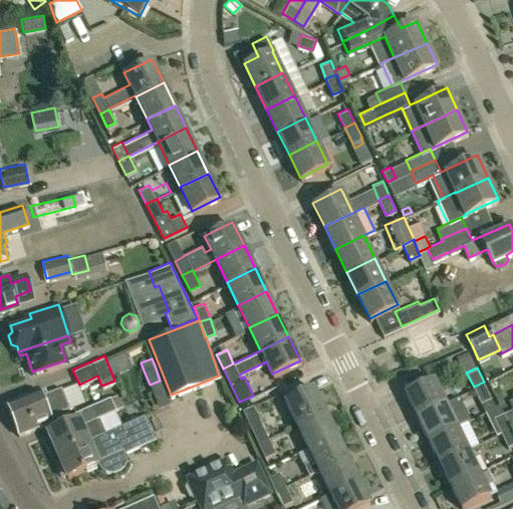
[(417,414),(444,401),(433,377),(405,391),(417,414)]
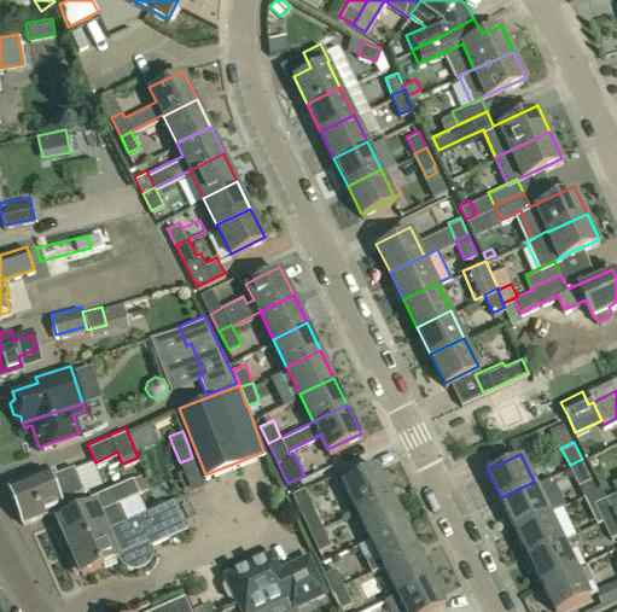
[(578,483),(591,477),(582,459),(570,465),(578,483)]
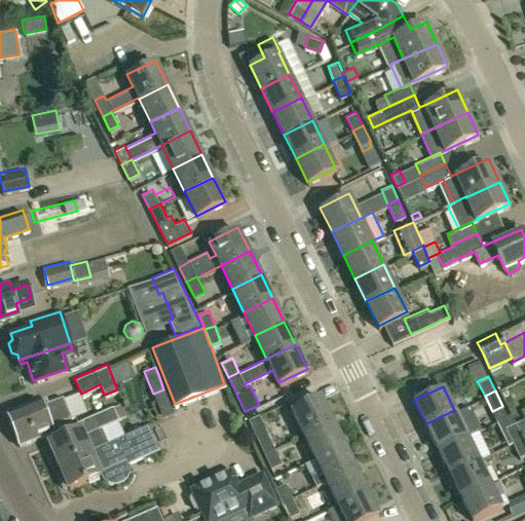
[(72,416),(63,394),(42,402),(40,397),(6,410),(20,443),(53,430),(50,424),(72,416)]
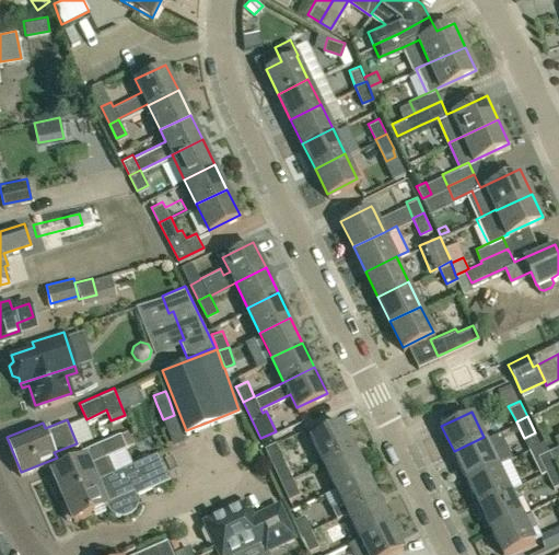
[(322,461),(353,446),(340,420),(310,435),(322,461)]
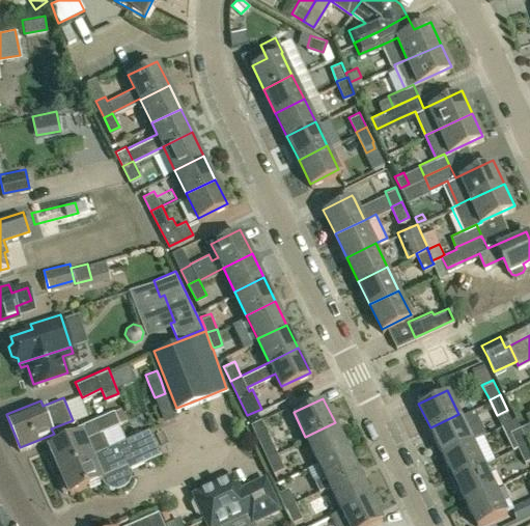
[(59,467),(90,452),(84,437),(119,422),(114,410),(78,425),(80,431),(49,444),(59,467)]
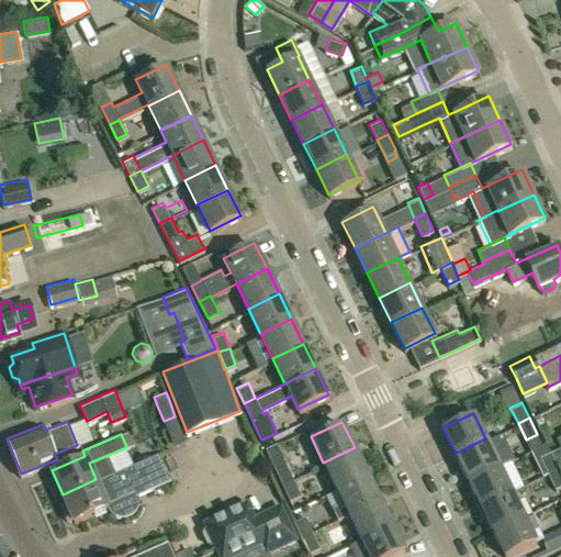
[(468,478),(497,464),(485,438),(456,453),(468,478)]
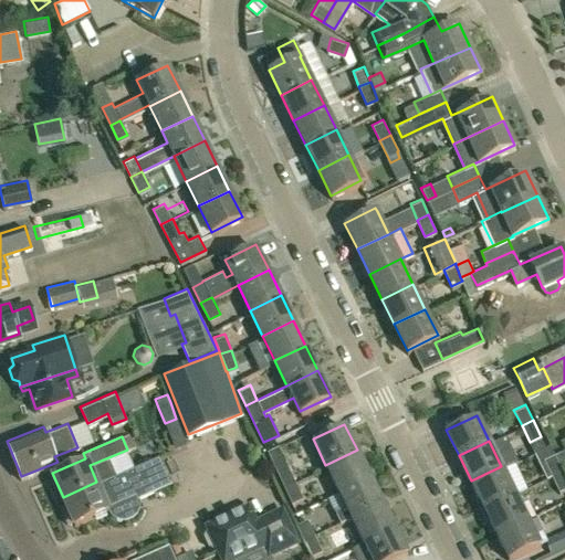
[(279,476),(291,471),(278,444),(267,450),(279,476)]
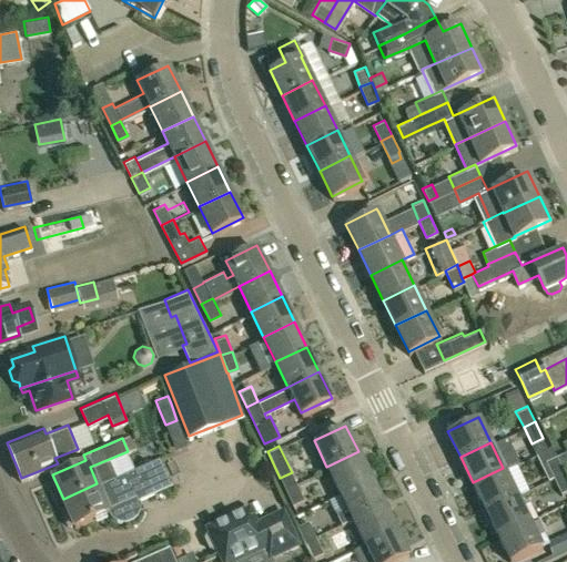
[(566,448),(565,450),(556,455),(560,463),(566,460),(566,448)]
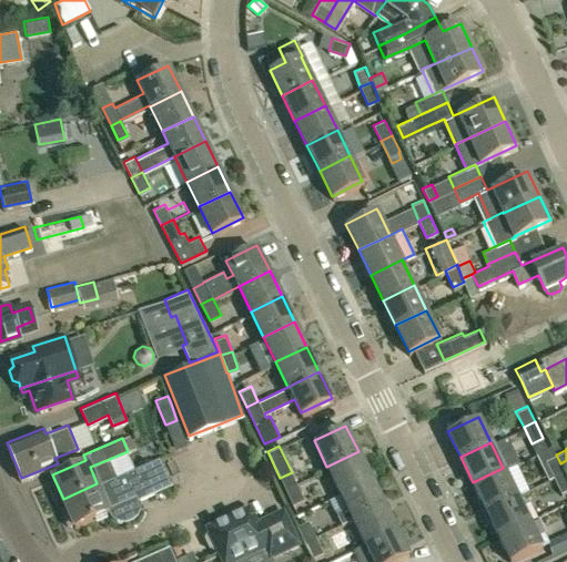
[(338,492),(371,477),(358,451),(326,467),(338,492)]
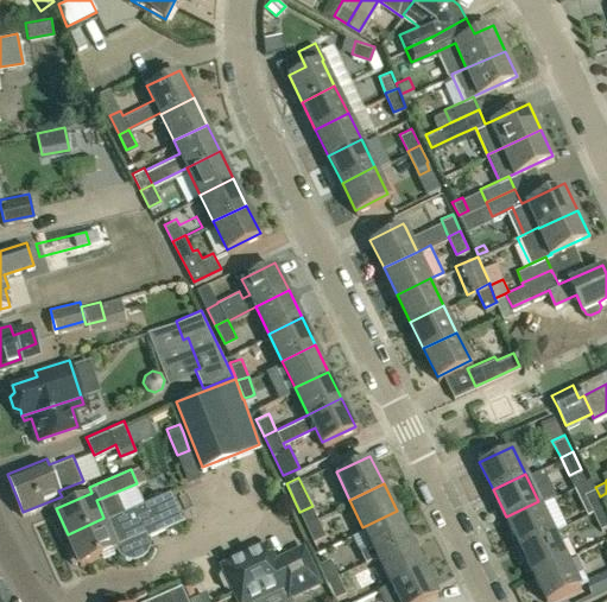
[(583,493),(592,508),(604,504),(600,496),(595,487),(583,493)]
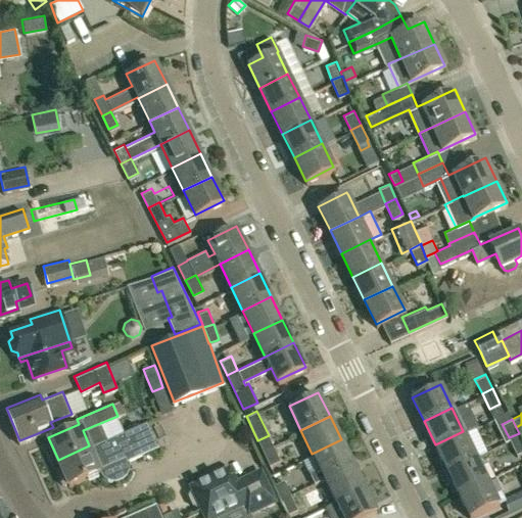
[(127,457),(154,445),(145,422),(89,445),(58,460),(60,466),(57,467),(56,470),(61,480),(64,481),(66,480),(67,482),(99,469),(96,463),(124,451),(127,457)]
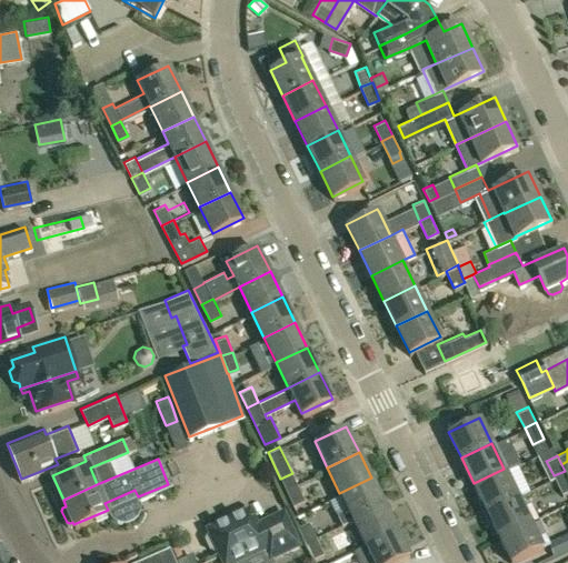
[(486,509),(516,493),(504,469),(474,483),(486,509)]
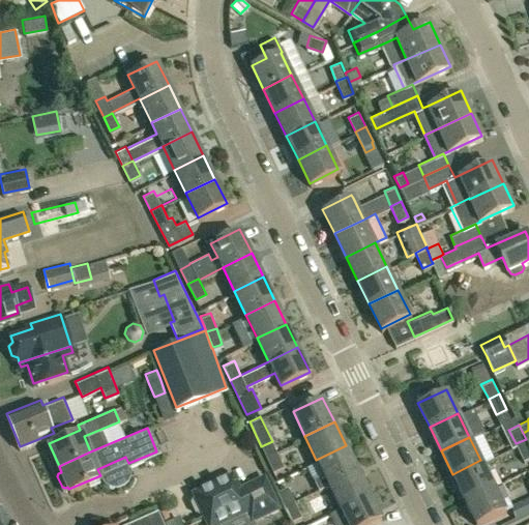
[(528,444),(526,439),(516,443),(523,459),(528,456),(528,444)]
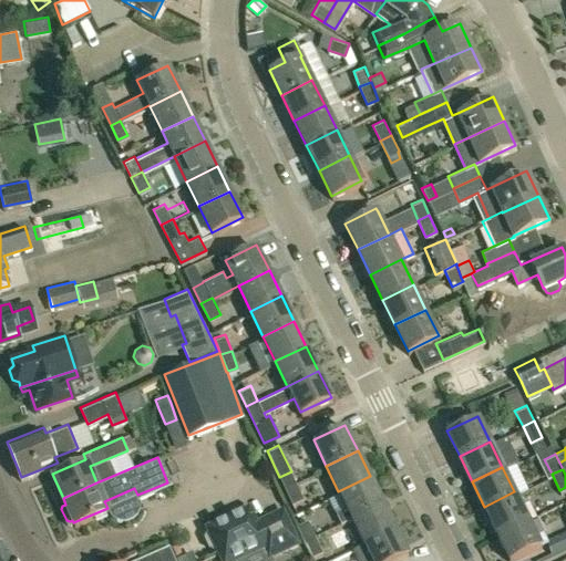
[(291,502),(304,497),(291,471),(279,477),(291,502)]
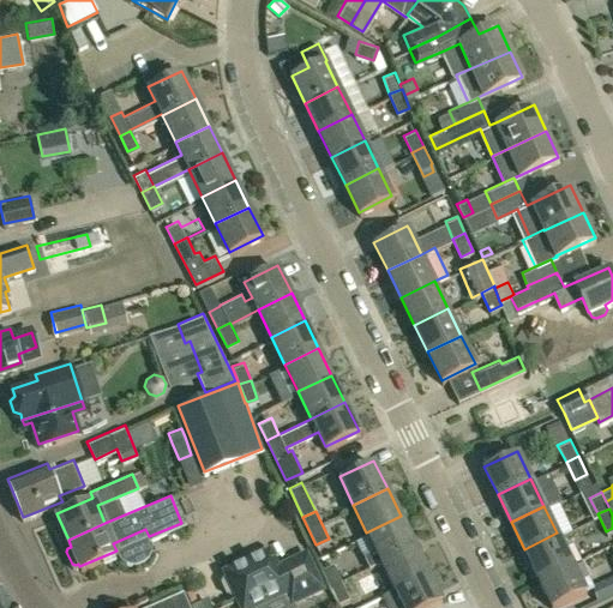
[(368,565),(414,542),(401,516),(366,533),(374,547),(362,553),(368,565)]
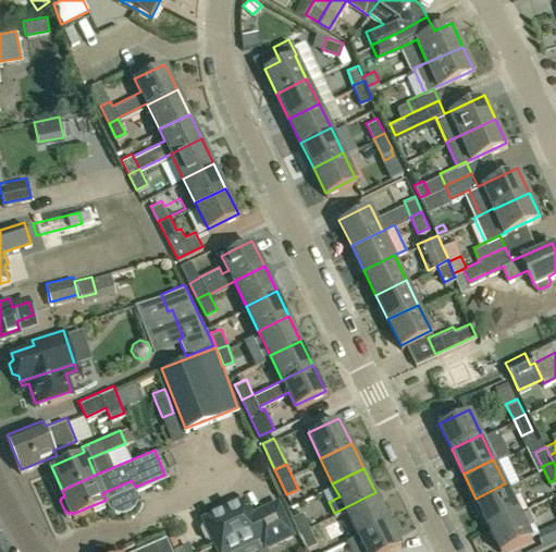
[(487,524),(517,508),(505,483),(476,499),(487,524)]
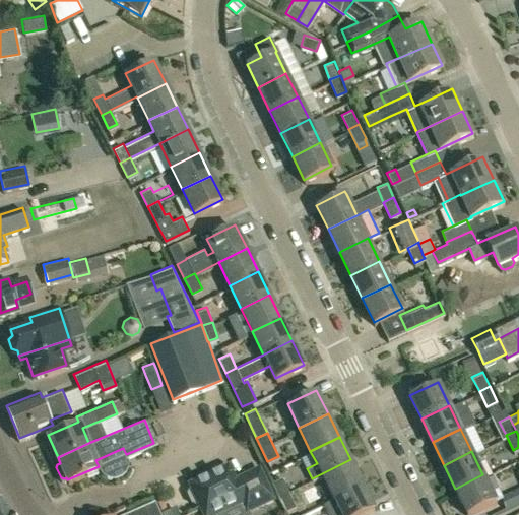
[(362,483),(350,459),(312,478),(312,479),(322,475),(333,497),(362,483)]
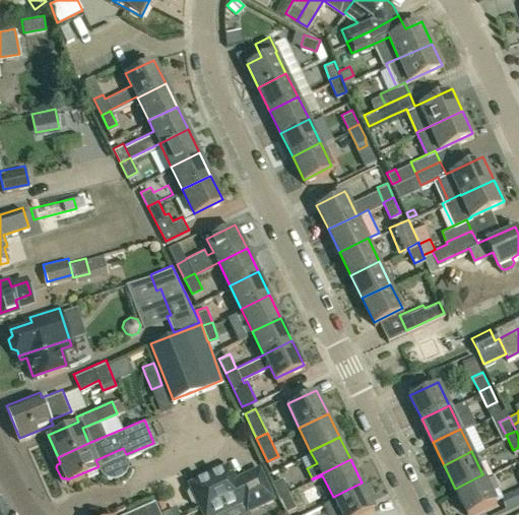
[(236,486),(226,465),(190,483),(191,486),(189,487),(187,492),(191,500),(196,502),(198,501),(204,514),(206,514),(251,495),(256,504),(271,497),(258,467),(242,474),(245,481),(236,486)]
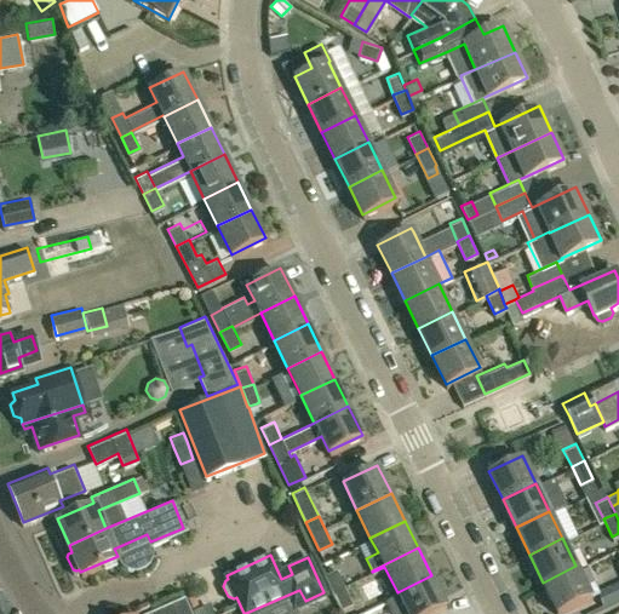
[(575,566),(543,583),(556,610),(590,594),(585,584),(575,566)]
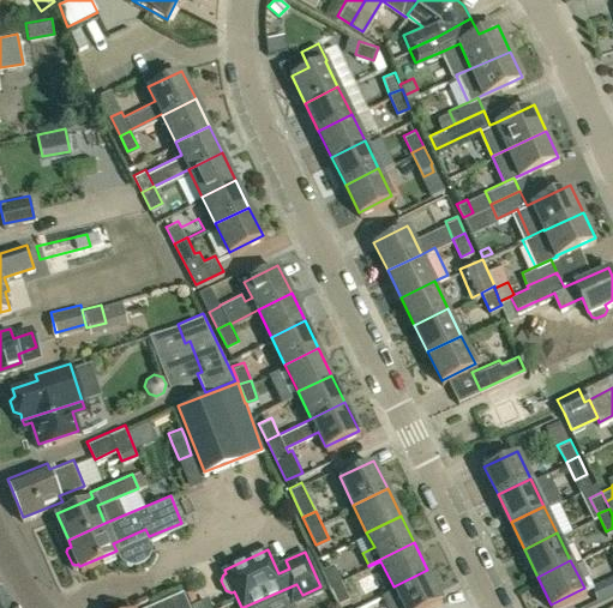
[(320,567),(329,585),(341,579),(332,561),(320,567)]
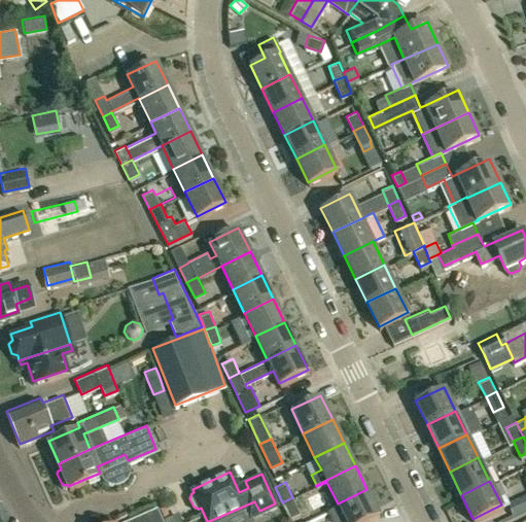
[(346,521),(360,521),(378,514),(366,489),(338,503),(346,521)]
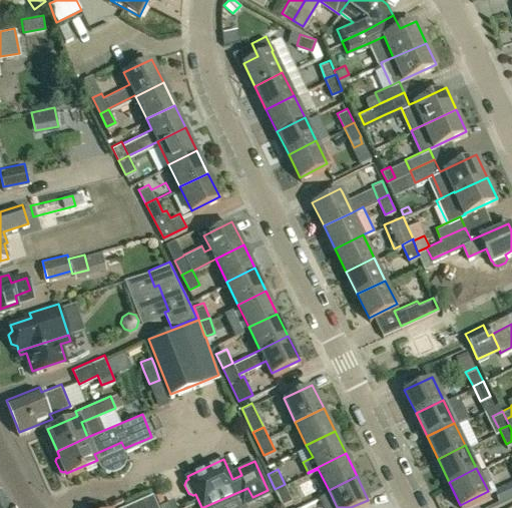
[(511,493),(511,477),(495,486),(493,487),(494,490),(499,500),(511,493)]
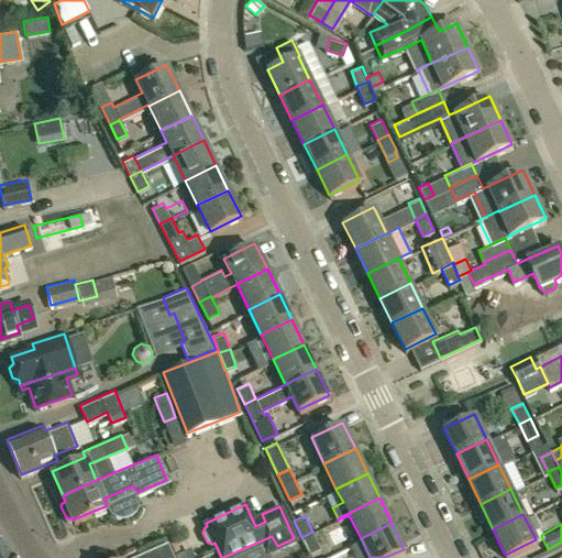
[(312,532),(301,537),(309,553),(319,548),(312,532)]
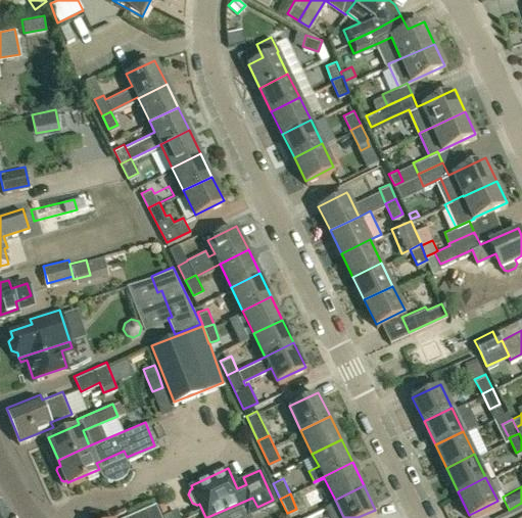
[(10,513),(1,498),(0,498),(0,517),(14,517),(11,513),(10,513)]
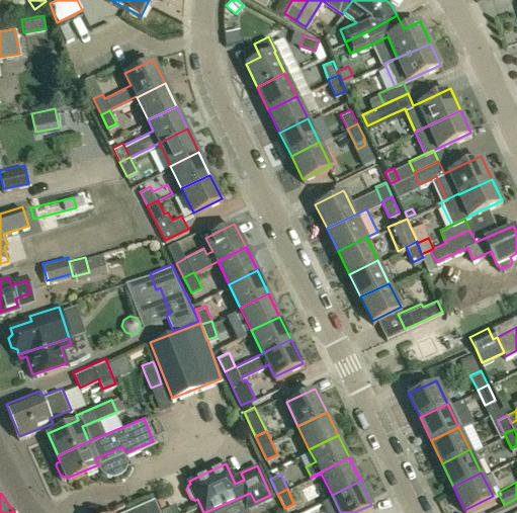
[(160,512),(154,498),(137,504),(116,512),(160,512)]
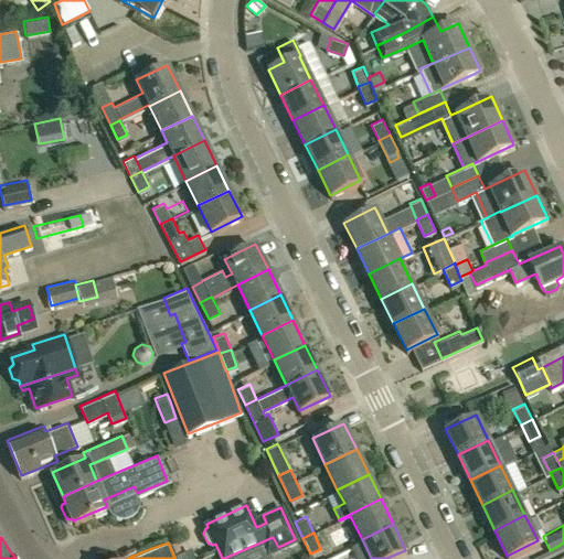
[(194,558),(189,547),(173,554),(176,558),(194,558)]
